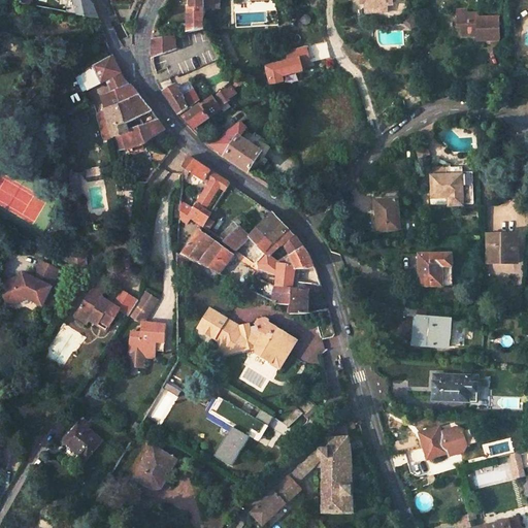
[(73,0),(75,17),(96,21),(90,4),(86,0),(73,0)]
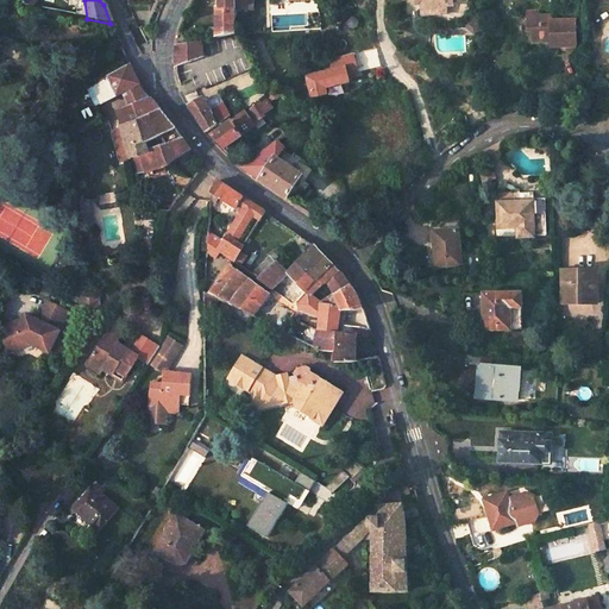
[(217,7),(218,38),(238,35),(236,0),(220,0),(220,7),(217,7)]
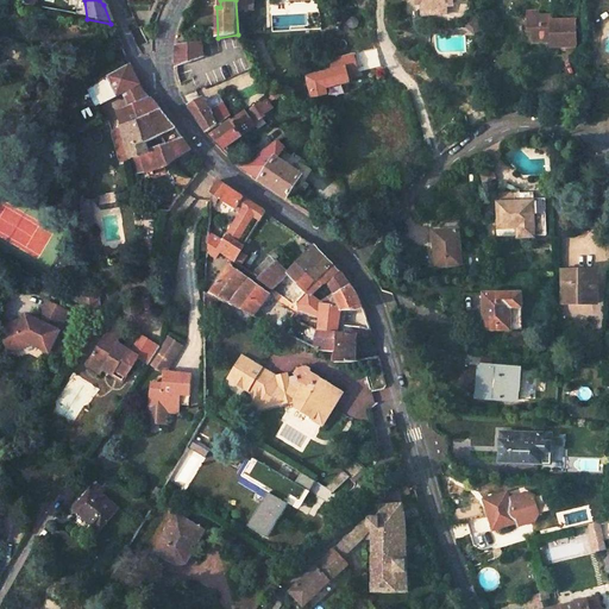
[(415,0),(415,4),(426,4),(427,11),(449,11),(447,6),(454,6),(454,1),(470,1),(469,0),(415,0)]
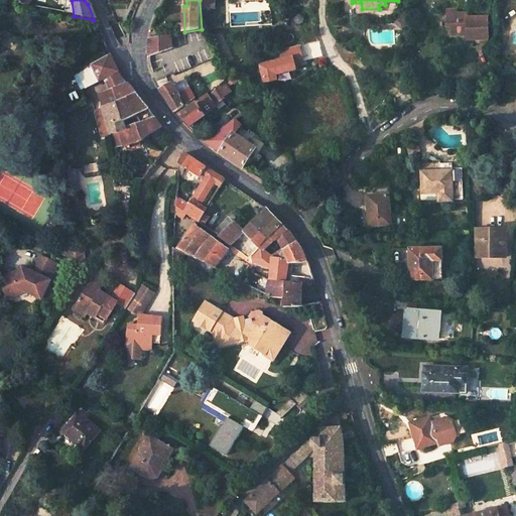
[(392,21),(402,29),(406,23),(407,18),(401,12),(392,21)]
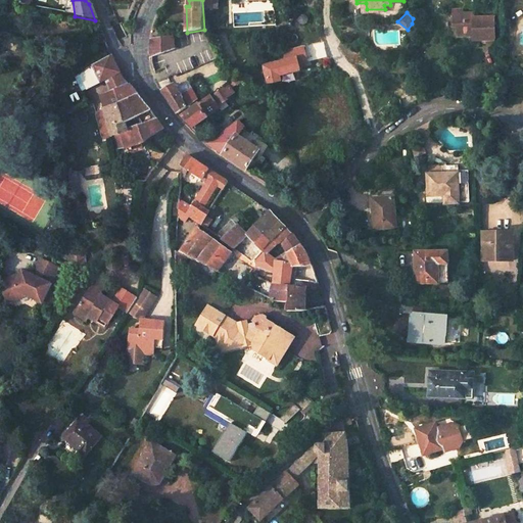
[(463,14),(453,15),(454,28),(458,28),(458,35),(473,35),(473,42),(495,41),(495,17),(474,17),(474,14),(463,14)]
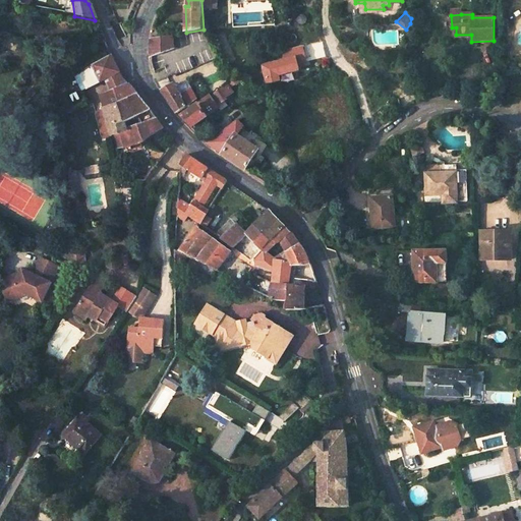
[(212,35),(207,37),(216,60),(217,62),(223,59),(212,35)]
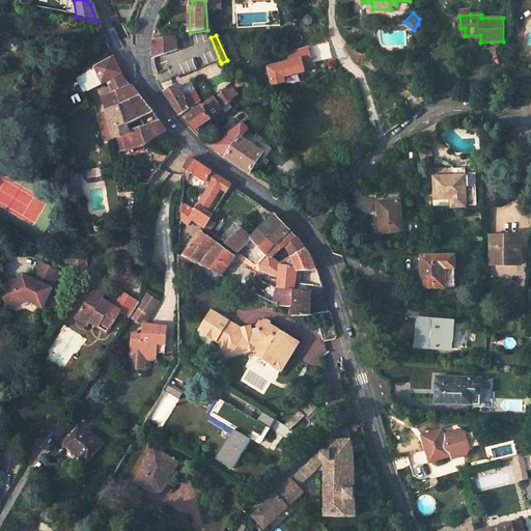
[(152,51),(154,59),(177,50),(176,36),(154,40),(152,51)]
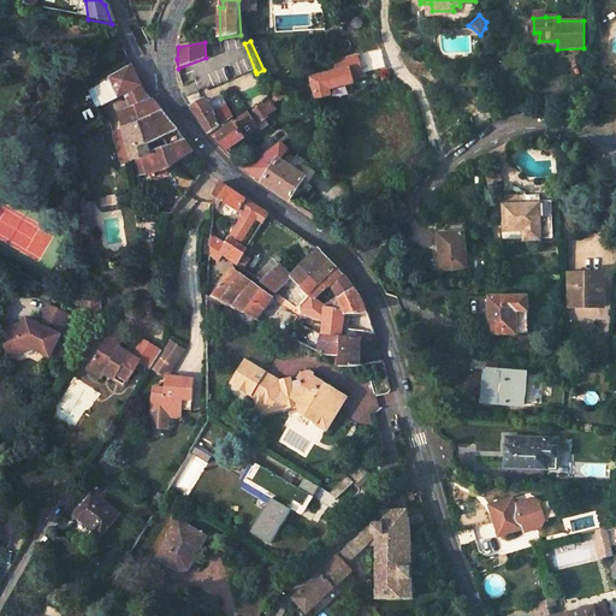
[(11,43),(4,53),(24,63),(30,52),(11,43)]
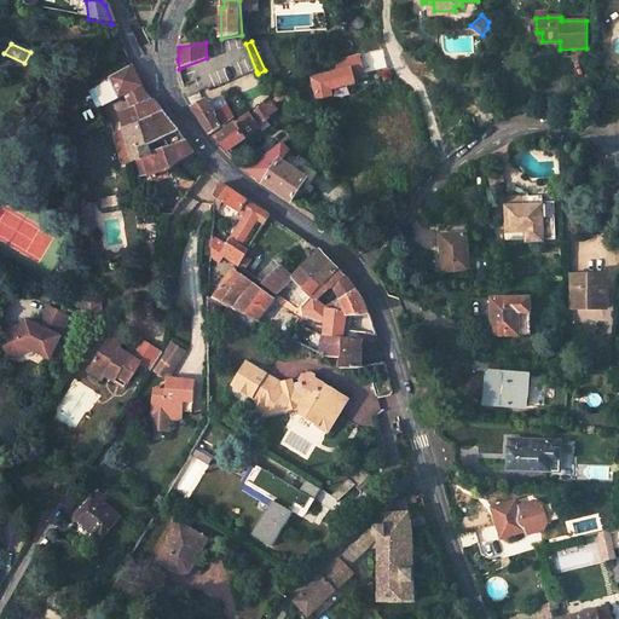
[(336,57),(337,70),(314,73),(317,97),(337,94),(336,86),(368,82),(364,55),(336,57)]
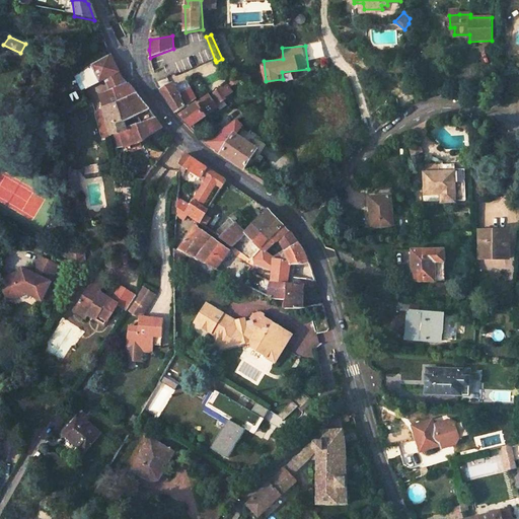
[(84,89),(108,78),(119,73),(117,69),(109,56),(89,66),(76,74),(84,89)]
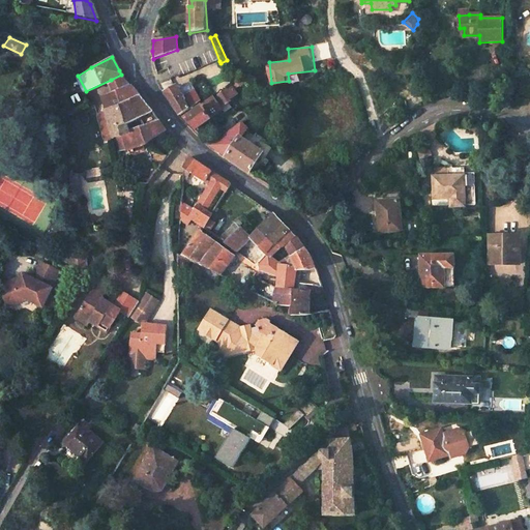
[(121,75),(111,80),(117,91),(130,87),(125,81),(122,76),(121,75)]
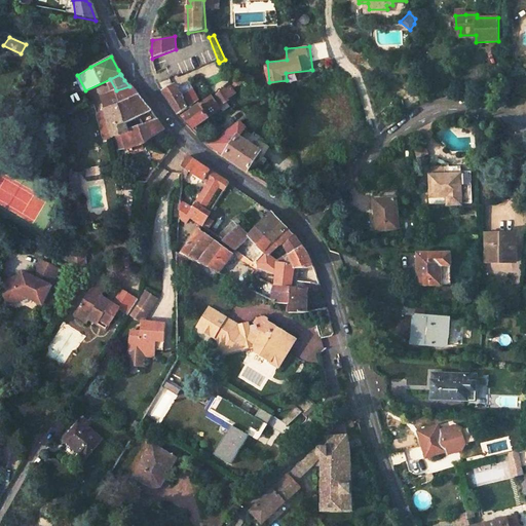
[(76,80),(60,89),(66,100),(61,103),(67,112),(87,100),(76,80)]
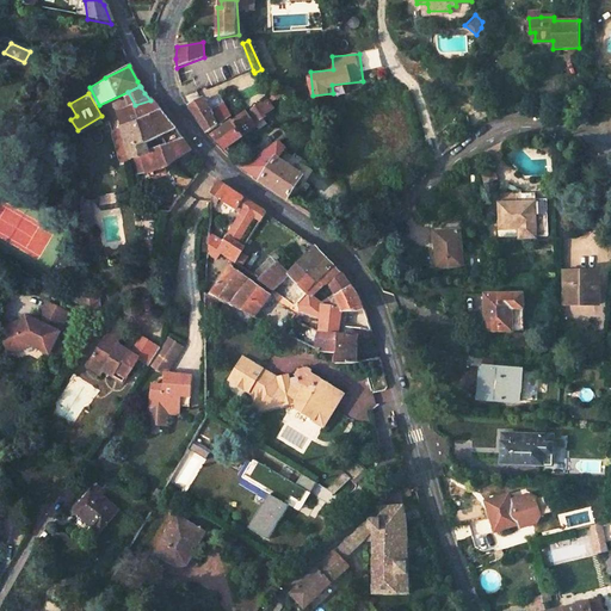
[(204,99),(190,106),(199,119),(208,131),(232,115),(224,105),(213,112),(204,99)]
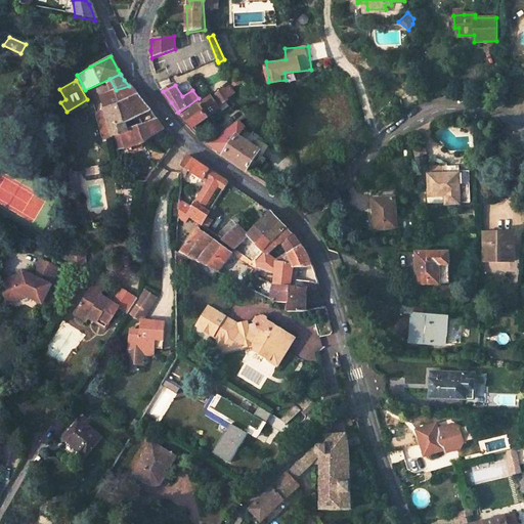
[(114,136),(117,148),(135,145),(141,143),(148,138),(144,125),(158,121),(154,116),(146,106),(143,103),(129,86),(116,90),(100,95),(108,125),(114,136)]
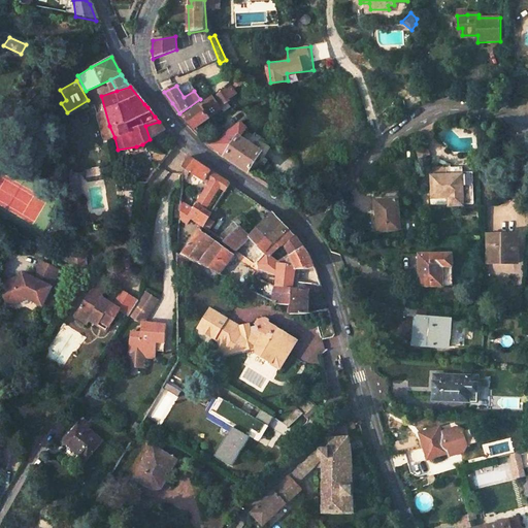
[(211,97),(183,118),(194,130),(210,119),(209,118),(220,109),(211,97)]
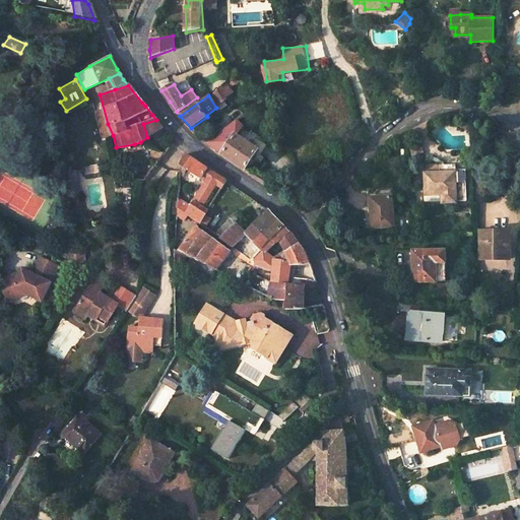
[(212,124),(219,133),(206,142),(246,170),(259,150),(237,136),(244,127),(251,121),(246,115),(237,121),(231,112),(212,124)]
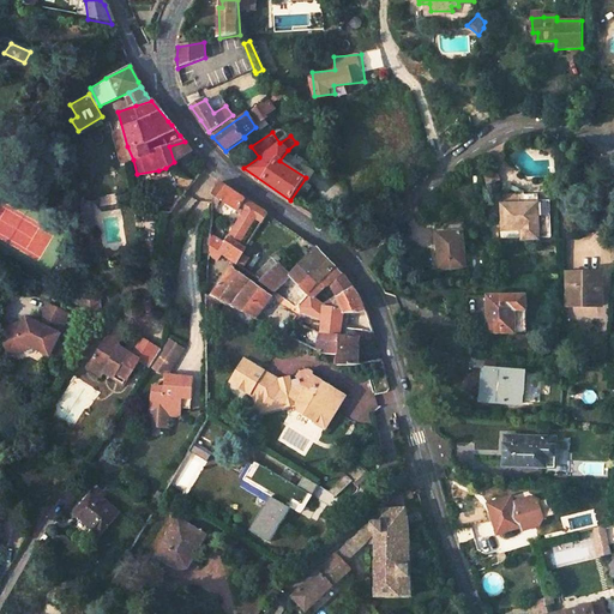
[(218,182),(217,186),(214,196),(244,216),(245,212),(262,223),(269,215),(266,214),(253,205),(218,182)]
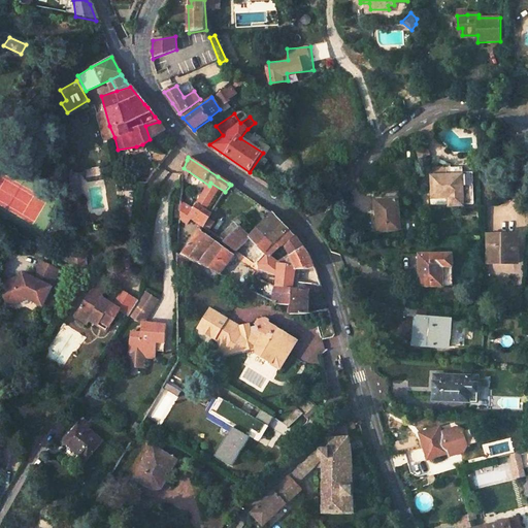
[(463,168),(430,169),(431,197),(450,197),(462,197),(462,204),(472,203),(472,173),(462,173),(463,168)]
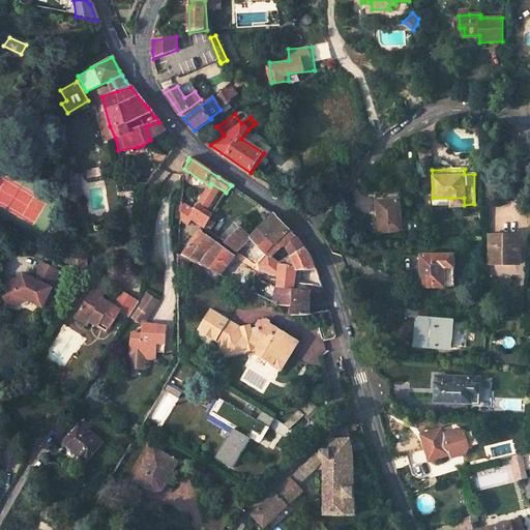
[(78,175),(69,176),(72,197),(80,196),(78,175)]
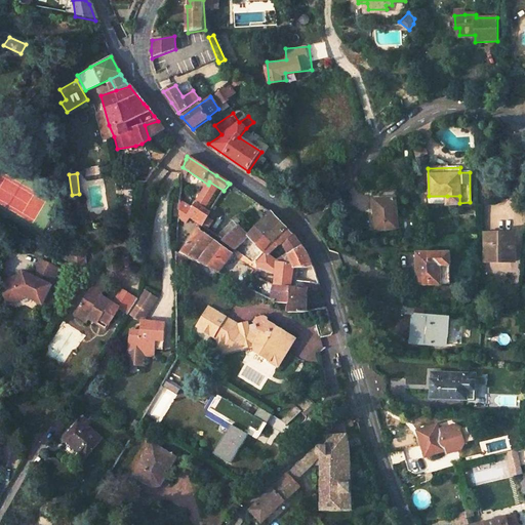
[(207,186),(193,209),(179,200),(178,209),(189,216),(200,226),(208,213),(203,210),(215,191),(207,186)]
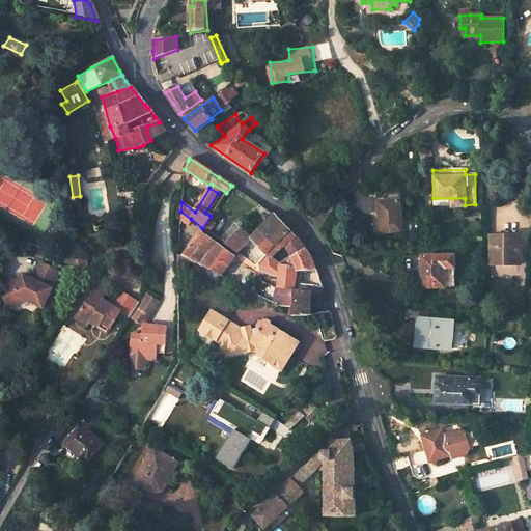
[(379,201),(380,232),(401,231),(400,200),(379,201)]
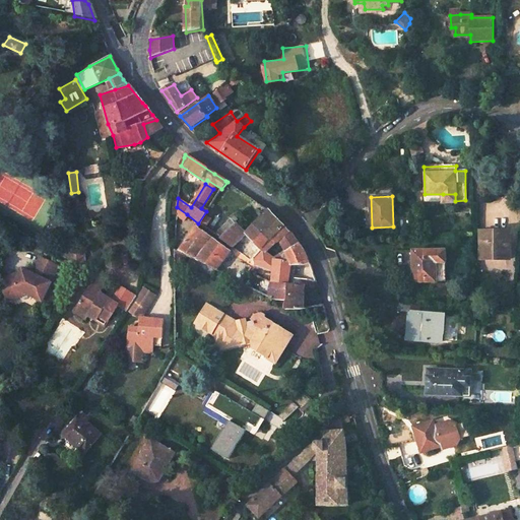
[(287,310),(304,308),(304,287),(317,288),(315,281),(309,267),(308,265),(304,253),(301,248),(298,244),(294,239),(290,236),(282,225),(268,210),(254,224),(246,234),(231,220),(214,235),(232,247),(245,235),(259,248),(268,240),(274,234),(277,239),(285,252),(273,259),(263,252),(262,251),(254,260),(255,265),(272,270),(272,281),(271,296),(271,299),(286,302),(287,310)]
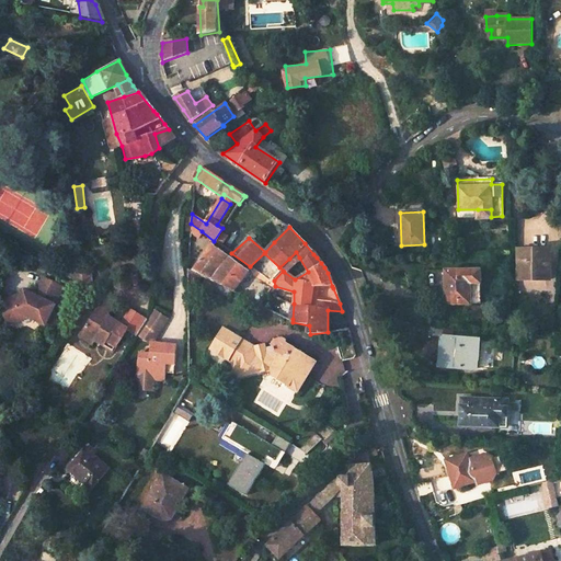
[(261,305),(267,294),(272,288),(210,244),(192,271),(187,268),(187,292),(209,279),(261,305)]
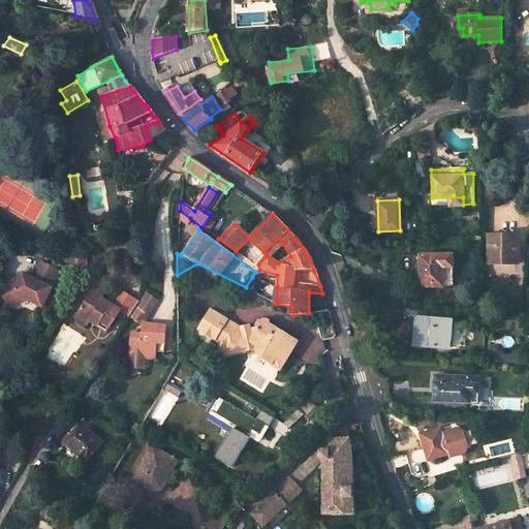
[(491,236),(492,265),(517,263),(517,236),(491,236)]
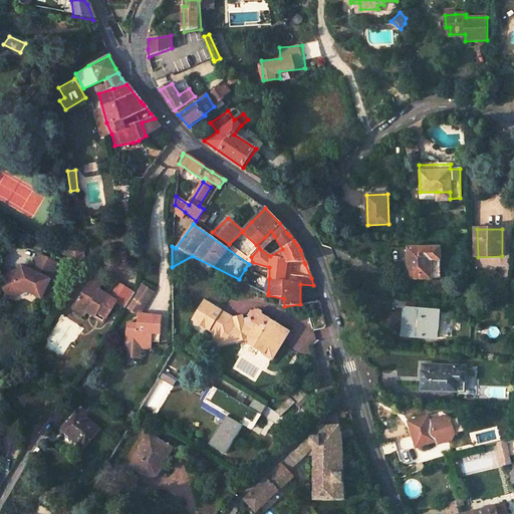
[(265,237),(256,245),(259,248),(260,249),(269,240),(274,236),(271,231),(265,237)]
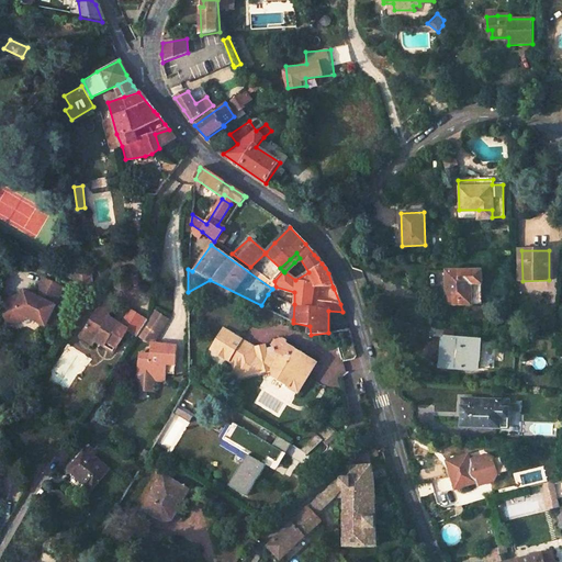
[(446,288),(446,304),(471,304),(471,271),(450,271),(449,288),(446,288)]
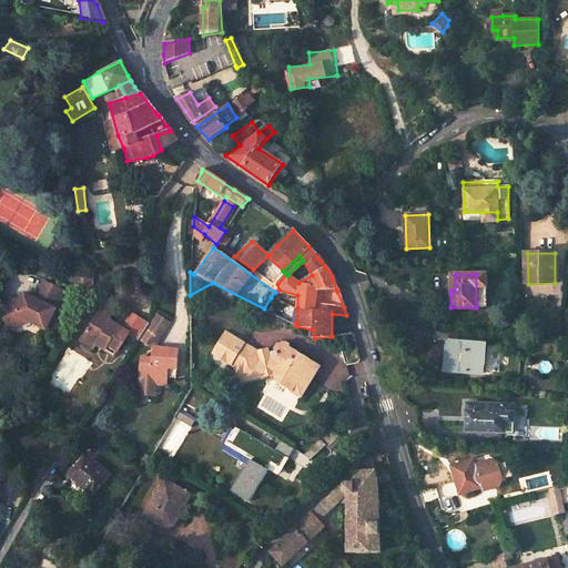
[(16,294),(4,297),(12,321),(29,315),(40,321),(46,323),(48,330),(59,325),(53,307),(54,304),(54,303),(62,285),(43,275),(34,293),(24,288),(20,296),(16,294)]
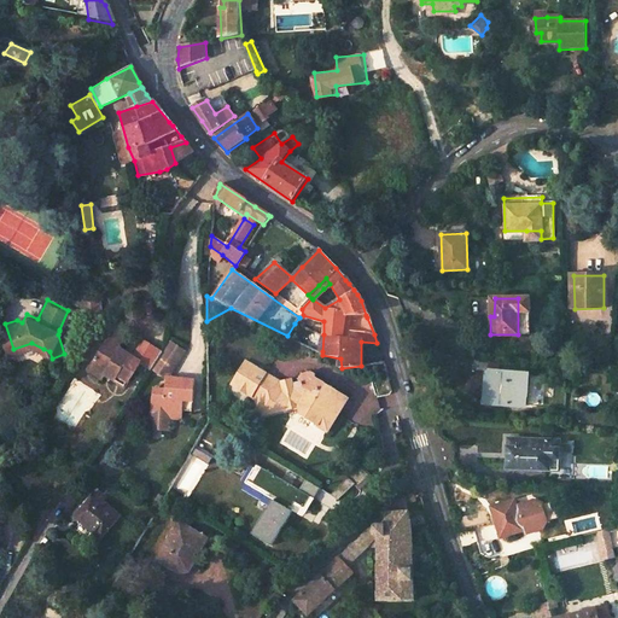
[(314,326),(299,318),(295,324),(313,331),(314,326)]
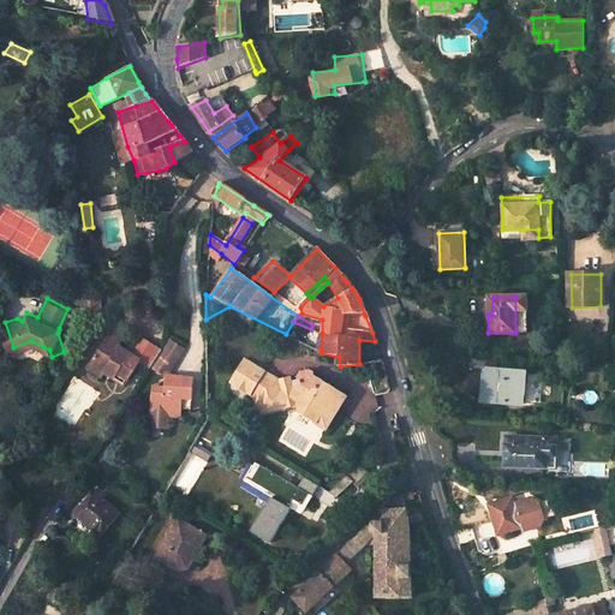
[(13,347),(5,322),(0,323),(0,326),(9,348),(13,347)]
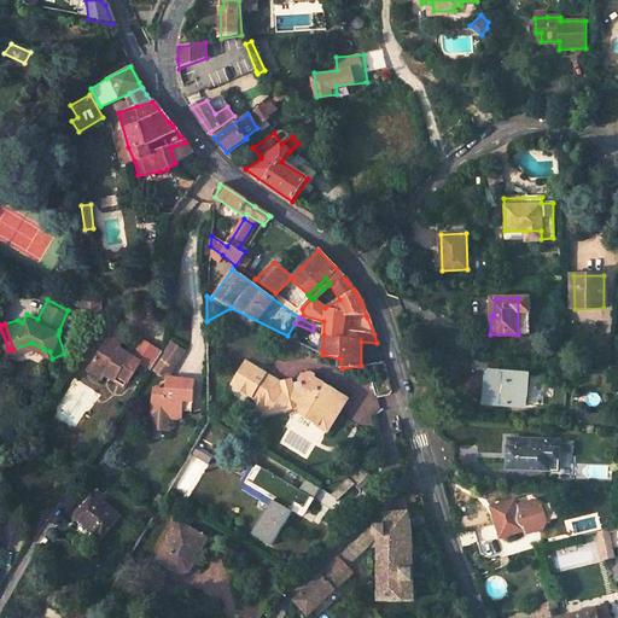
[(112,334),(92,366),(105,374),(104,375),(114,382),(117,377),(127,384),(140,365),(151,372),(151,371),(162,355),(144,343),(133,360),(118,351),(124,342),(112,334)]
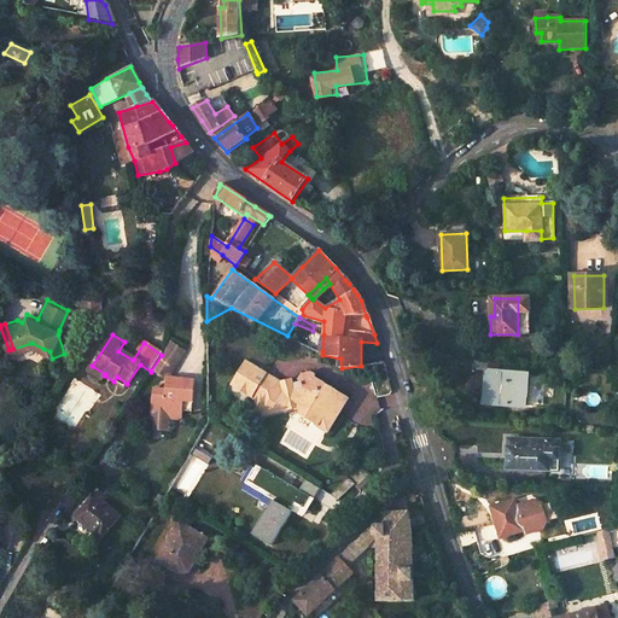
[(151,371),(163,379),(182,349),(170,342),(162,355),(151,371)]
